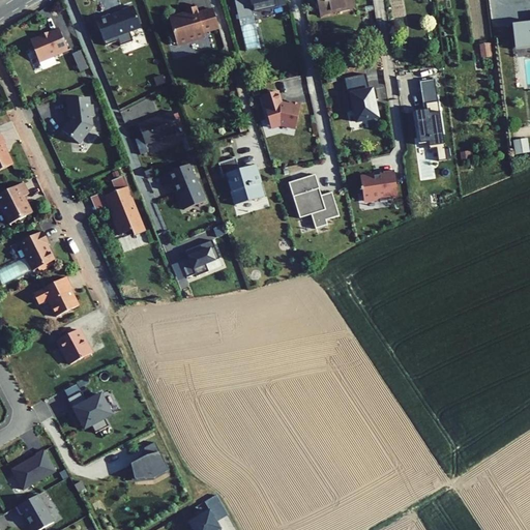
[(236,0),(234,1),(237,13),(248,10),(245,0),(236,0)]
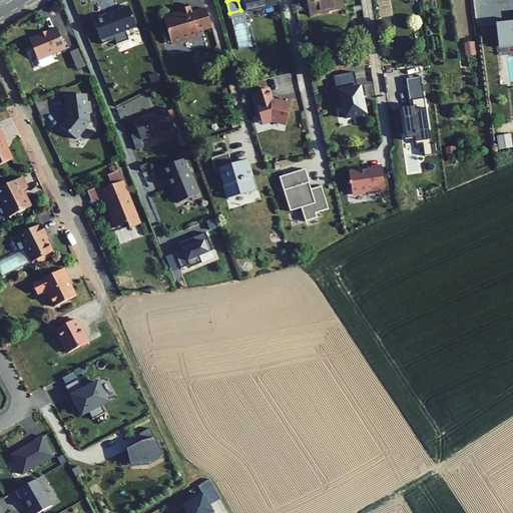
[(275,0),(241,0),(244,11),(277,4),(275,0)]
